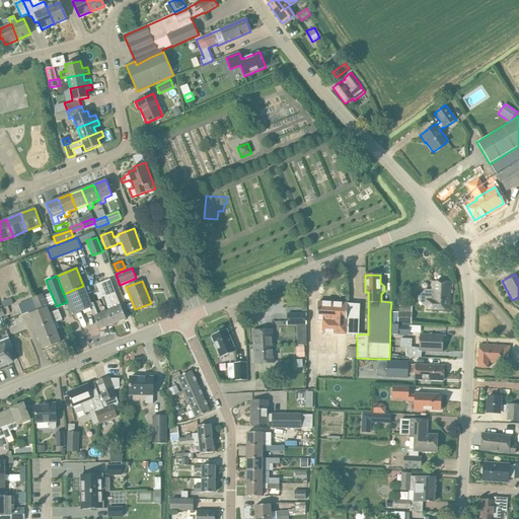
[(103,282),(96,285),(99,293),(113,324),(126,318),(121,306),(120,306),(114,309),(109,298),(116,296),(115,293),(112,285),(106,288),(103,282)]
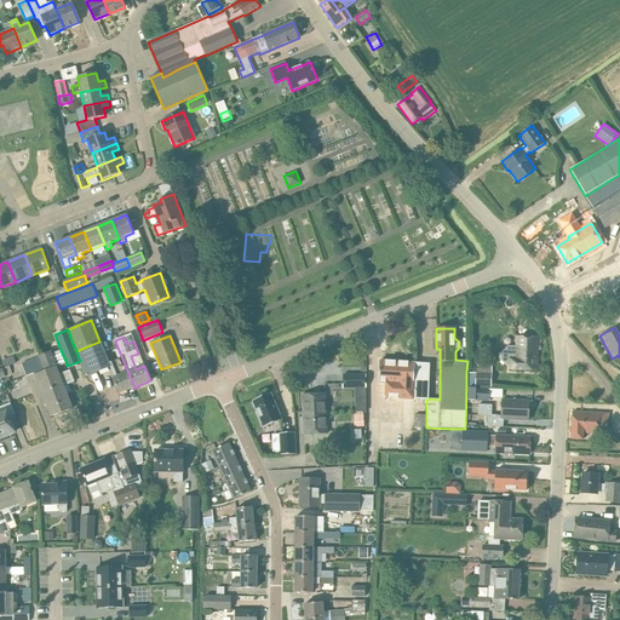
[(509,369),(537,371),(538,337),(516,337),(516,346),(509,346),(503,352),(501,360),(505,363),(509,363),(509,369)]
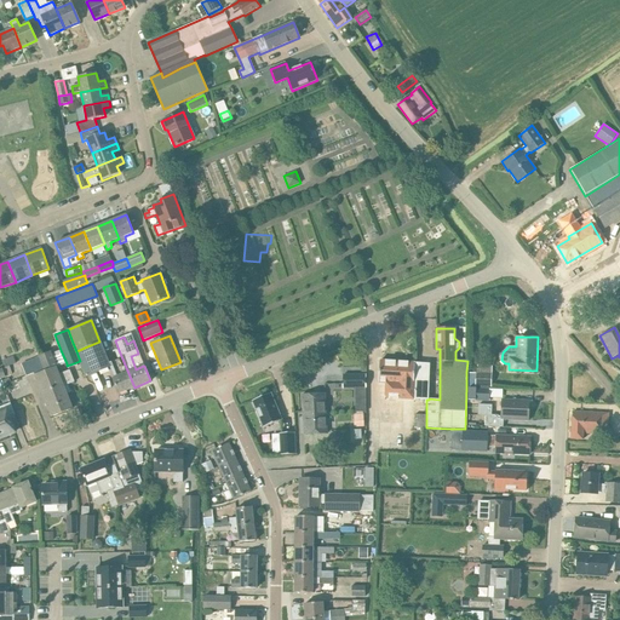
[(99,342),(87,346),(76,351),(80,361),(86,377),(109,367),(99,342)]
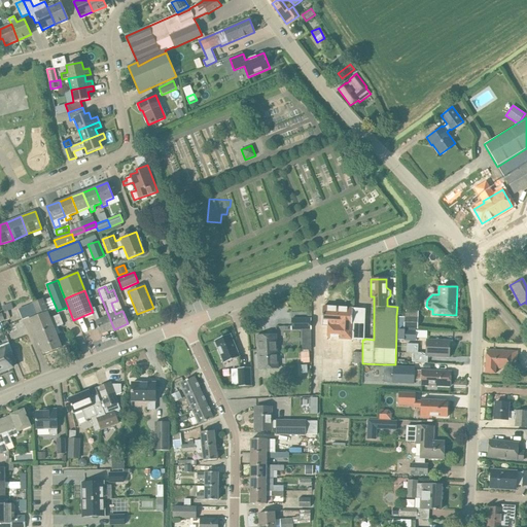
[(42,299),(33,303),(53,351),(62,347),(54,327),(63,324),(59,315),(49,318),(47,313),(57,309),(51,297),(43,301),(42,299)]
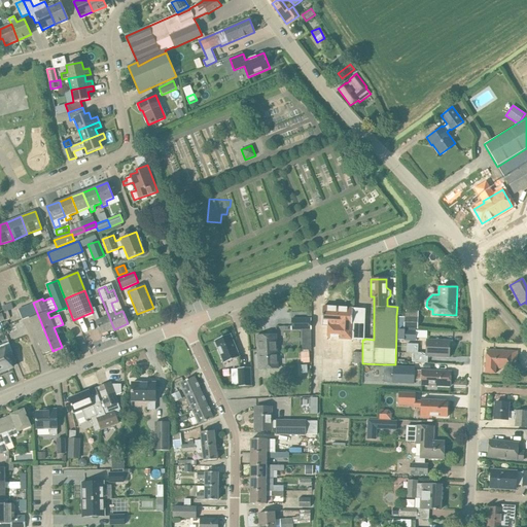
[(95,321),(100,335),(114,329),(101,297),(98,299),(106,317),(95,321)]
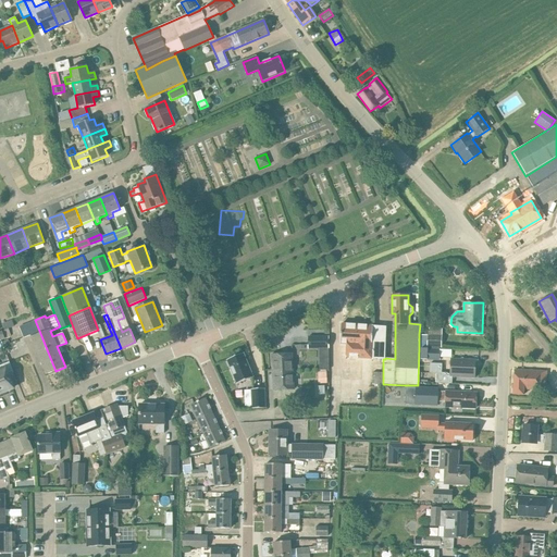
[(31,337),(46,374),(56,371),(35,320),(19,326),(24,338),(31,335),(32,337),(31,337)]
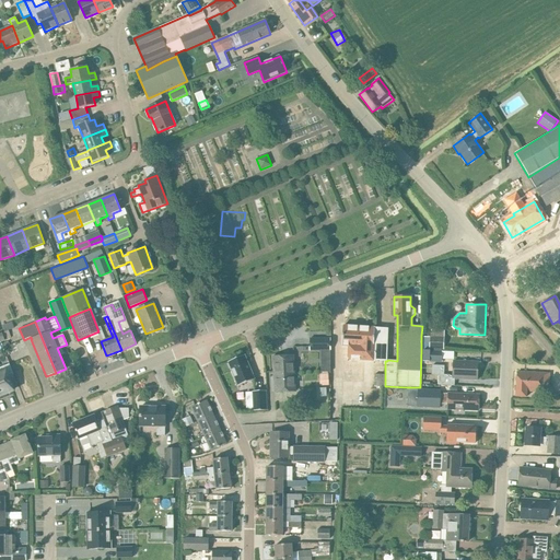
[(2,334),(4,340),(10,338),(8,330),(13,328),(12,323),(2,325),(4,333),(2,334)]
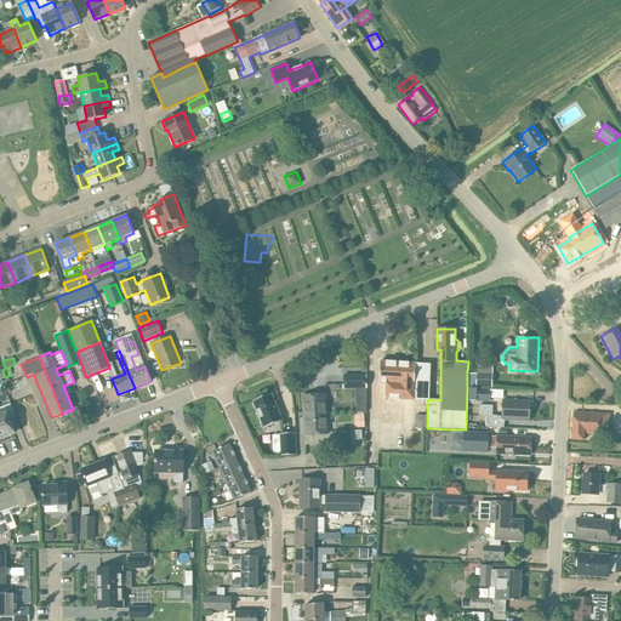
[(387,398),(427,400),(429,400),(429,399),(431,364),(416,364),(416,363),(380,362),(379,383),(387,383),(387,398)]
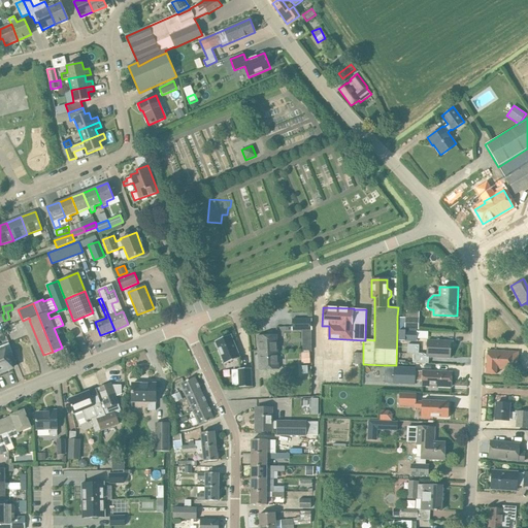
[(417,331),(417,330),(417,329),(418,329),(418,318),(397,317),(397,330),(399,331),(404,331),(417,331)]
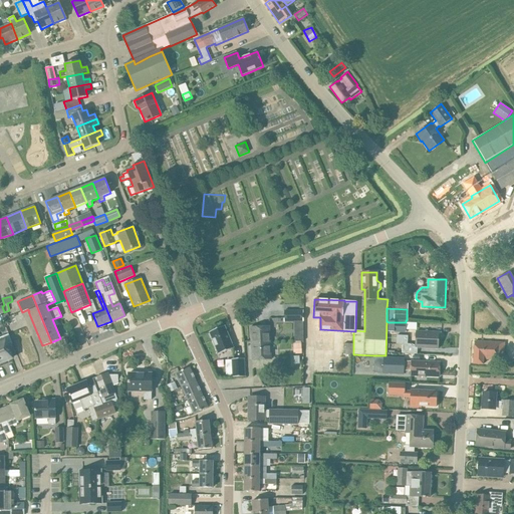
[(295,321),(295,341),(303,341),(303,310),(284,311),(284,321),(295,321)]
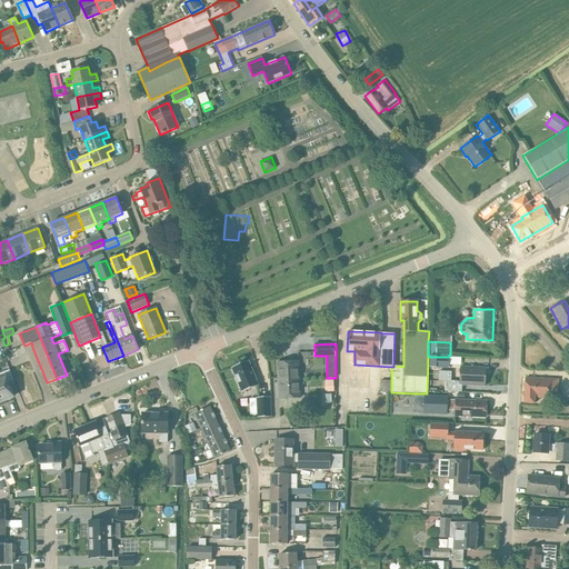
[(436,357),(430,357),(430,367),(436,367),(436,368),(449,368),(449,357),(436,357)]
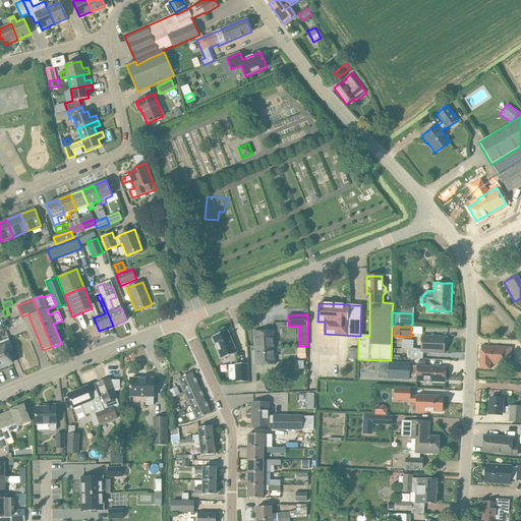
[(228,331),(213,337),(222,359),(237,353),(228,331)]
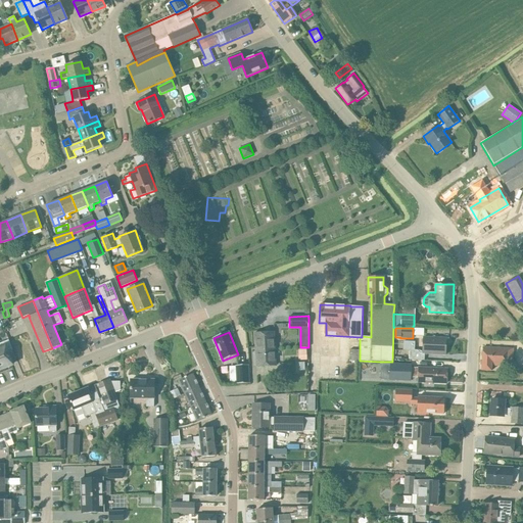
[(262,350),(275,350),(274,332),(254,333),(255,347),(262,346),(262,350)]
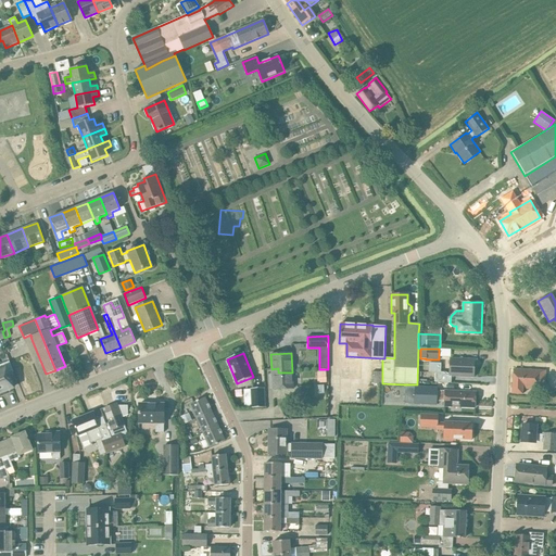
[(474,377),(475,359),(450,358),(450,373),(441,373),(441,364),(429,363),(429,373),(436,373),(436,382),(451,383),(452,376),(474,377)]
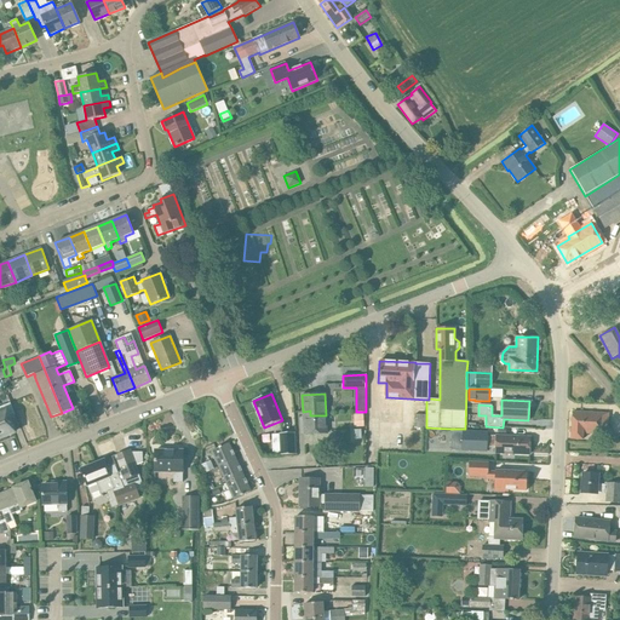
[(0,436),(13,431),(9,418),(15,414),(10,403),(0,406),(0,436)]
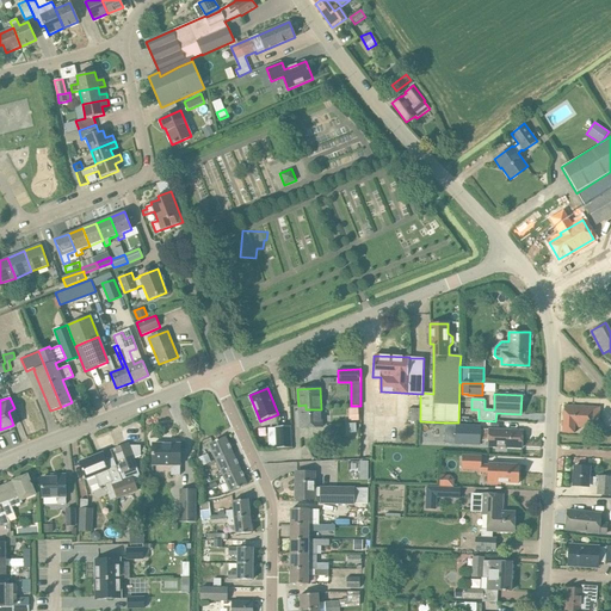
[(322,427),(321,409),(306,409),(306,405),(298,406),(300,429),(322,427)]
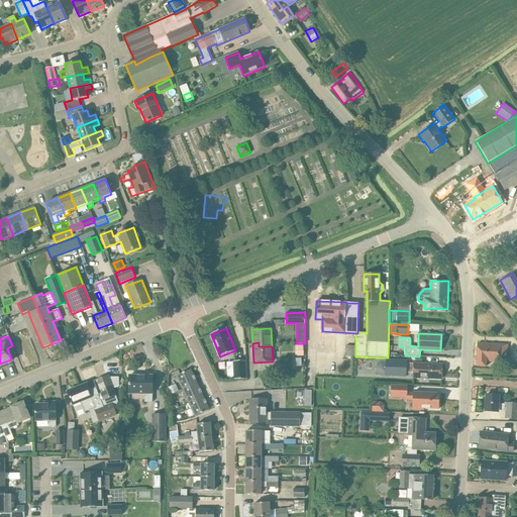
[(476,367),(486,367),(486,362),(501,362),(501,352),(507,353),(507,344),(478,343),(476,367)]
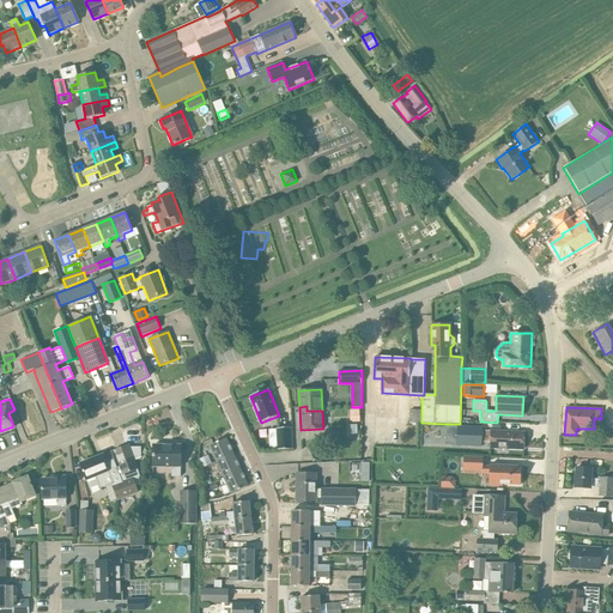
[(359,422),(359,410),(349,410),(350,422),(359,422)]
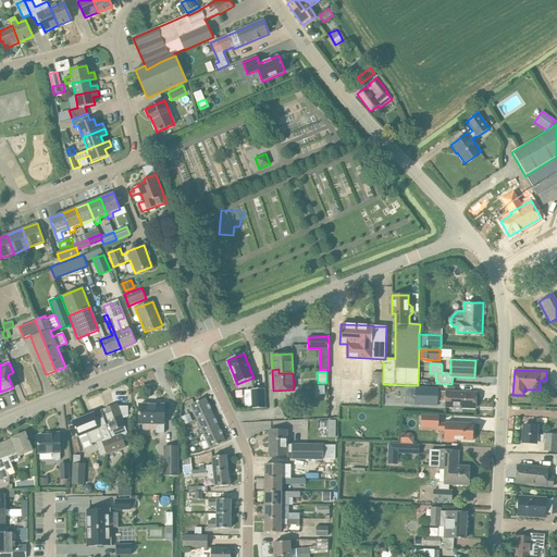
[(445,407),(475,408),(477,393),(446,392),(446,391),(438,391),(438,387),(413,387),(413,405),(438,406),(438,403),(445,403),(445,407)]
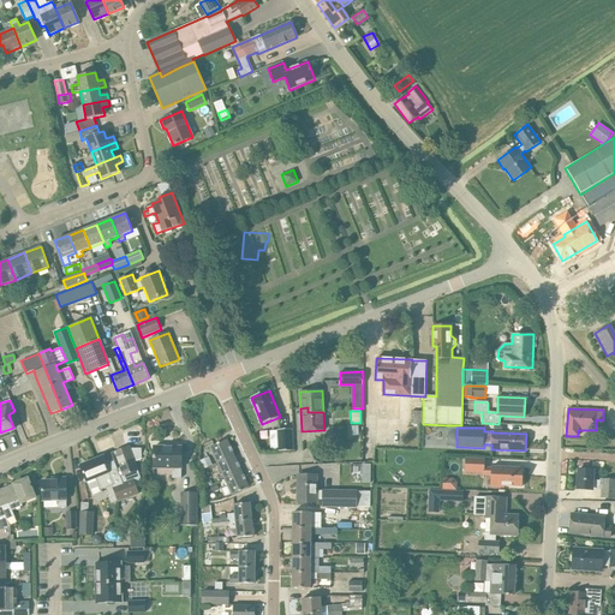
[(292,429),(278,430),(279,452),(293,451),(292,429)]
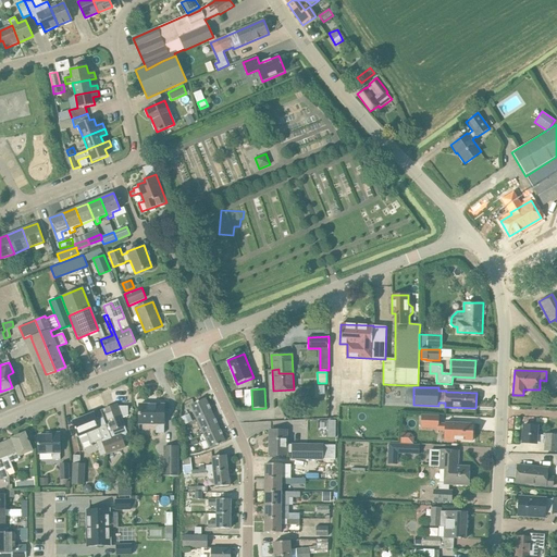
[(190,405),(197,419),(212,412),(206,398),(190,405)]
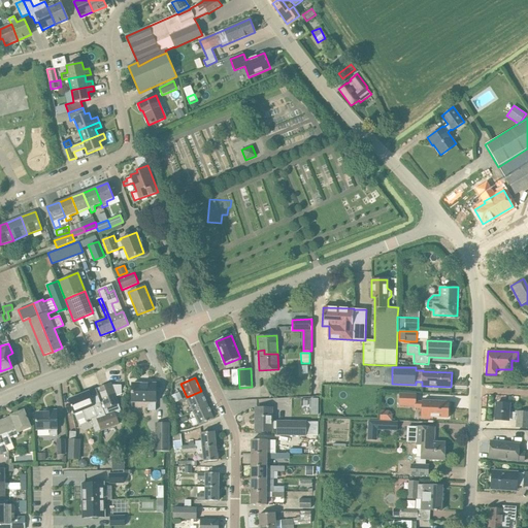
[(97,389),(105,410),(119,406),(116,396),(122,394),(122,385),(111,385),(110,383),(97,389)]
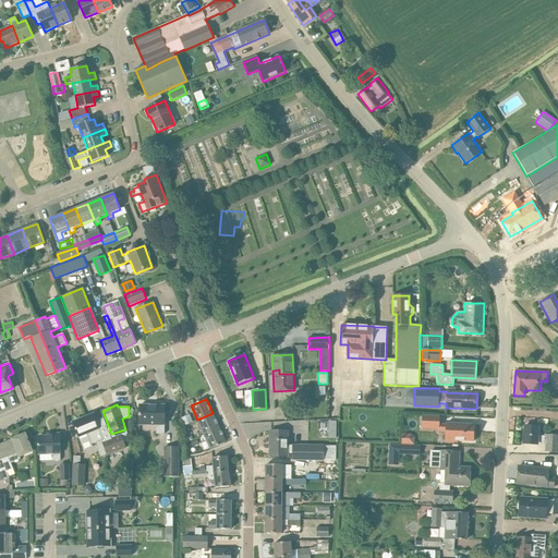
[(156,434),(165,434),(165,405),(140,405),(140,424),(156,424),(156,434)]
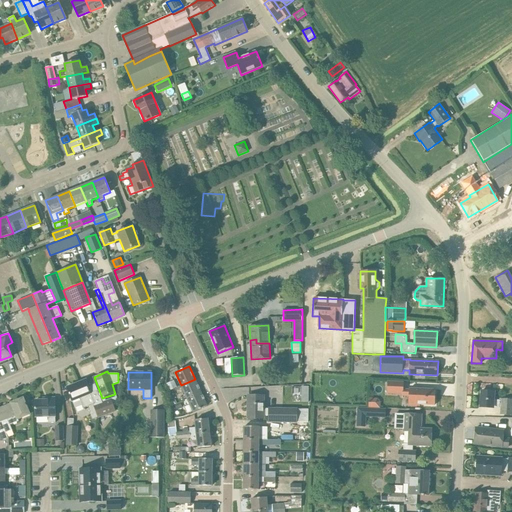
[(87,379),(66,387),(72,402),(75,408),(82,405),(84,408),(88,407),(89,406),(91,412),(90,412),(93,420),(98,418),(116,411),(111,400),(117,398),(115,394),(102,398),(94,377),(87,379)]
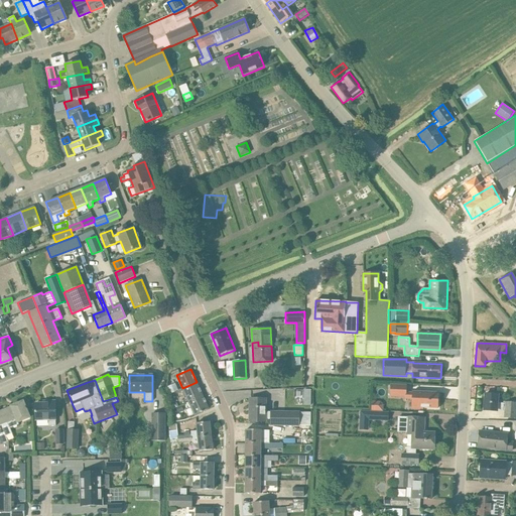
[(182,388),(188,401),(203,395),(197,382),(182,388)]
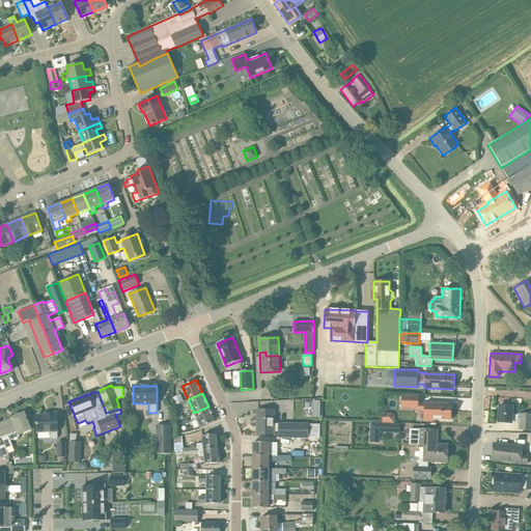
[(451,404),(424,403),(424,404),(418,403),(418,396),(401,396),(401,408),(417,409),(417,411),(424,411),(423,420),(436,421),(436,419),(450,420),(451,404)]
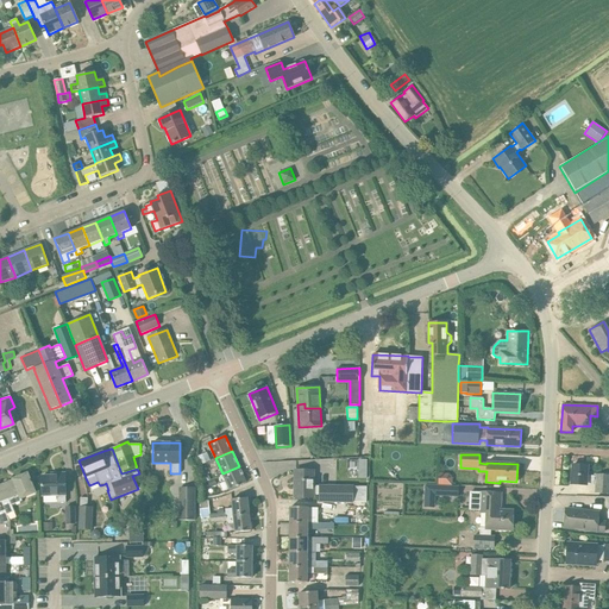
[(594,494),(608,494),(608,473),(595,473),(595,476),(586,475),(588,466),(572,465),(571,484),(586,485),(595,485),(594,494)]
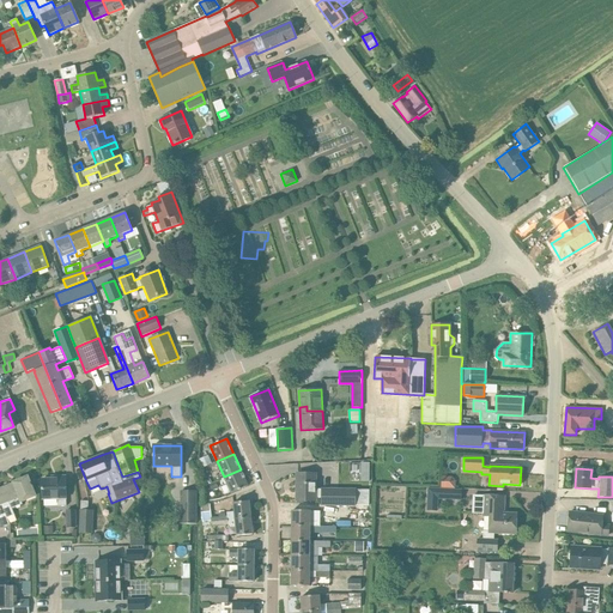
[(248,485),(241,469),(224,477),(231,493),(248,485)]
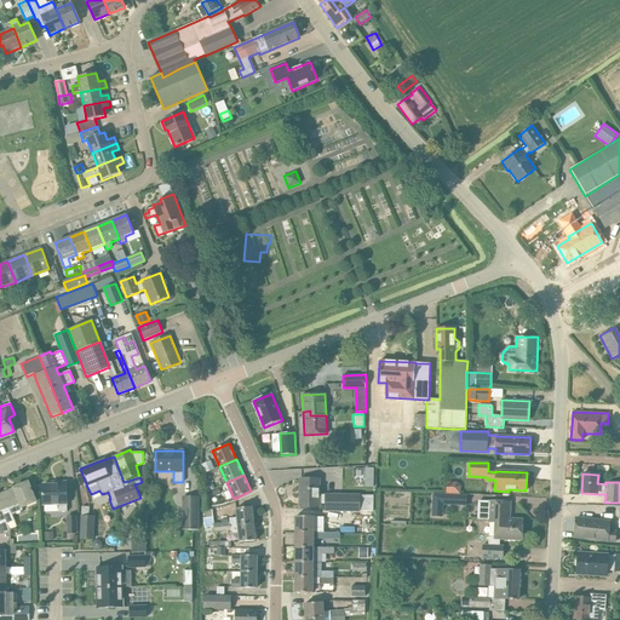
[(325,511),(360,512),(360,511),(373,512),(373,495),(360,495),(360,494),(325,494),(319,494),(319,480),(300,480),(299,506),(319,506),(319,504),(325,504),(325,511)]
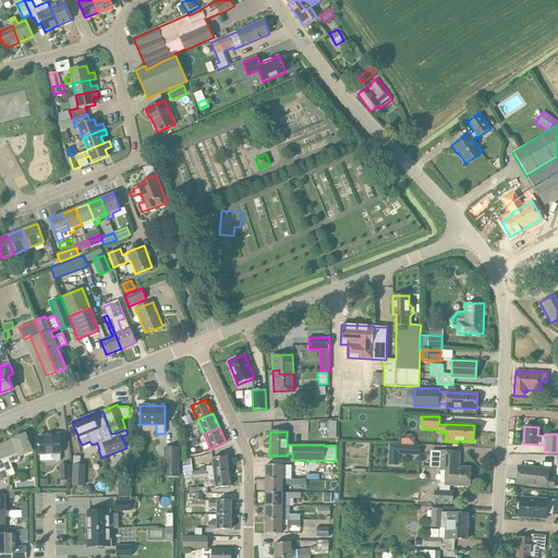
[(52,453),(52,461),(60,461),(60,434),(51,434),(51,436),(38,436),(38,455),(52,453)]
